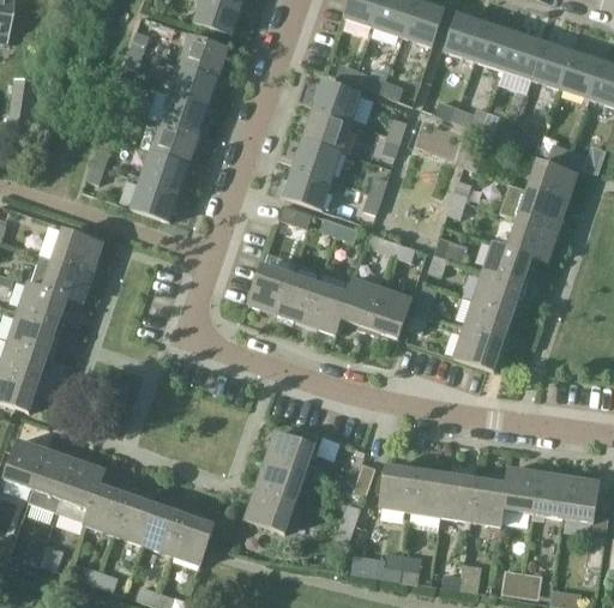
[(0,0),(0,40),(5,41),(10,0),(0,0)]
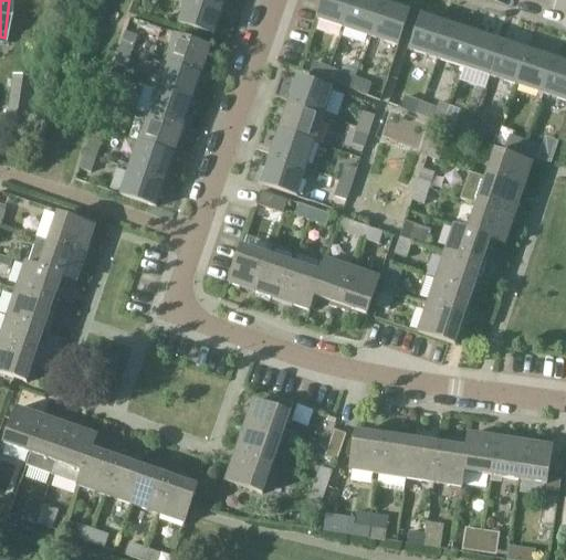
[(213,31),(222,7),(203,0),(184,0),(178,19),(213,31)]
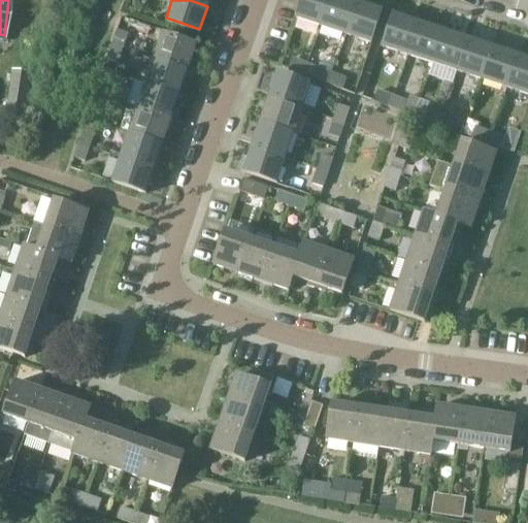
[(296,15),(319,23),(326,0),(299,0),(295,13),(296,15)]
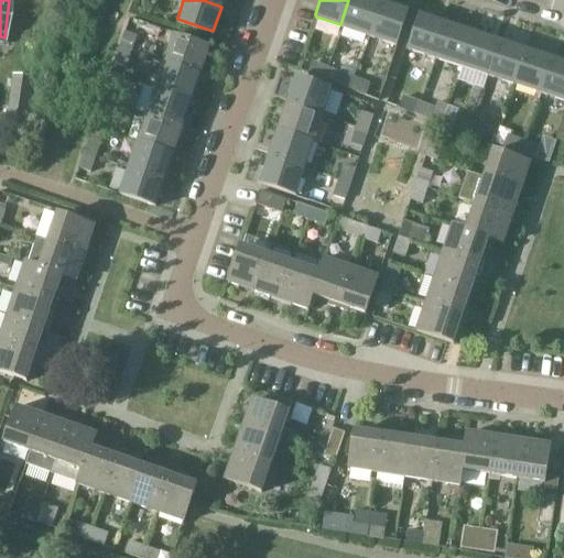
[(348,0),(340,24),(368,33),(379,0),(348,0)]
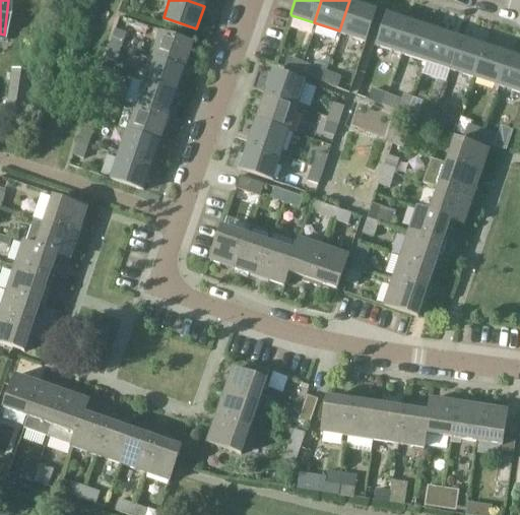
[(376,5),(360,0),(349,0),(339,30),(365,38),(376,5)]
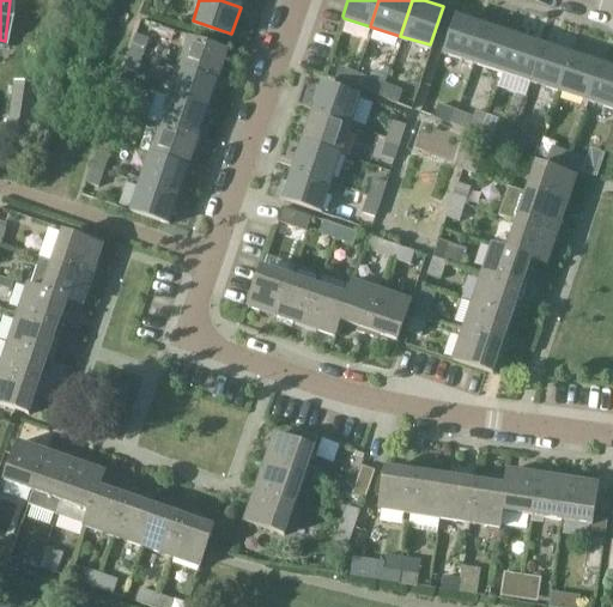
[(444,49),(472,59),(485,20),(457,11),(444,49)]
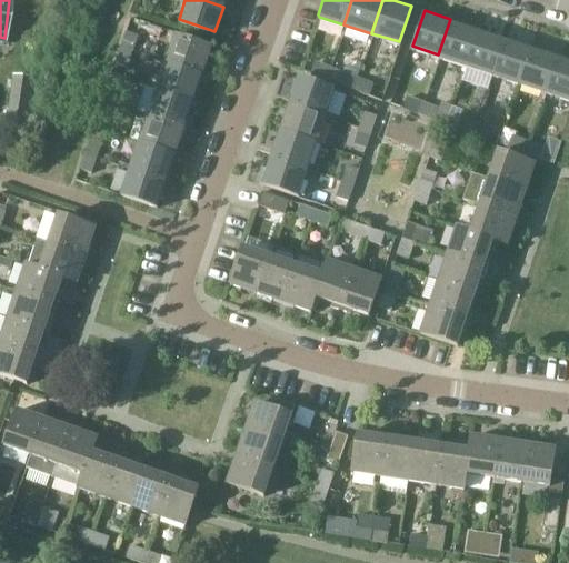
[(438,54),(466,63),(477,28),(450,19),(438,54)]
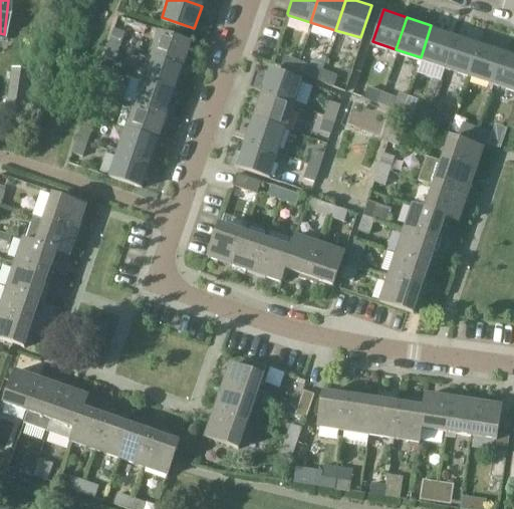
[(455,33),(431,25),(421,57),(444,65),(455,33)]
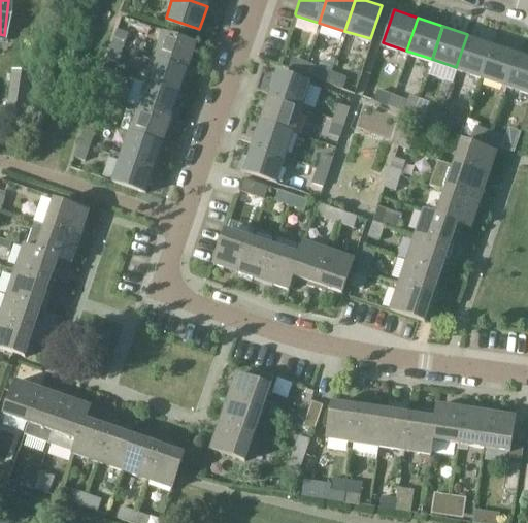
[(117,27),(111,41),(122,44),(126,31),(117,27)]
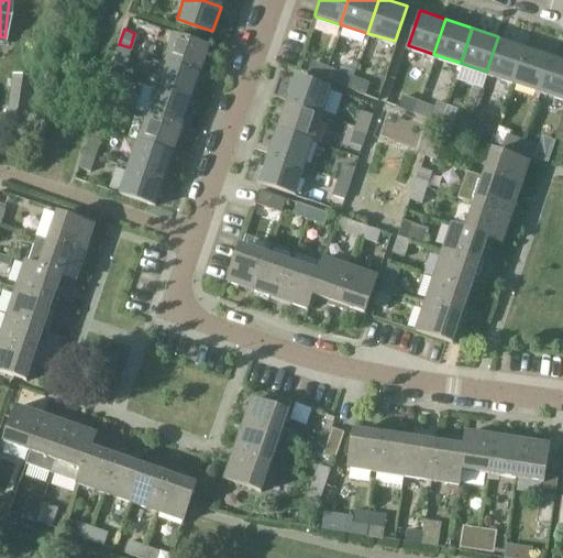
[(173,31),(164,59),(199,70),(208,43),(173,31)]
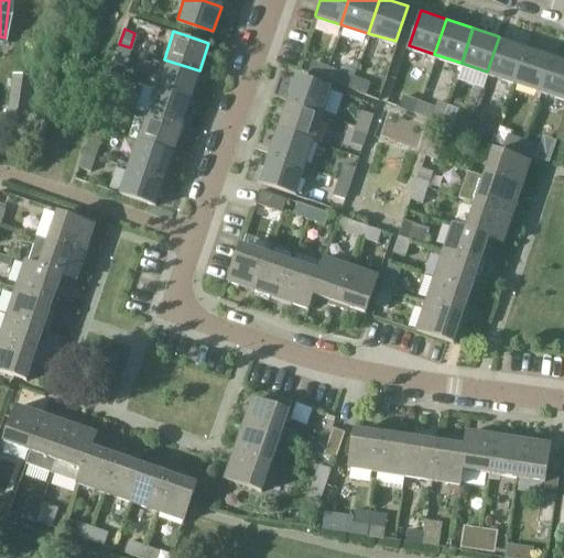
[(527,45),(499,36),(487,72),(514,80),(527,45)]
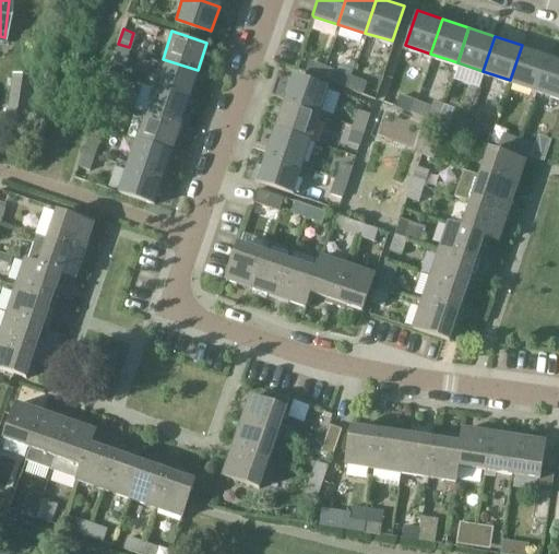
[(123,61),(129,47),(118,44),(114,58),(123,61)]
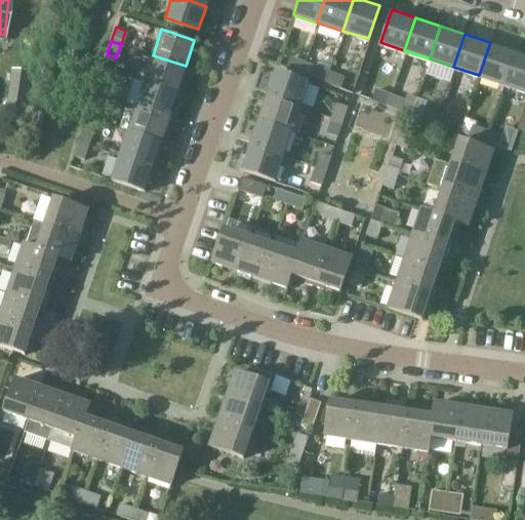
[(479,75),(502,83),(514,50),(490,42),(479,75)]
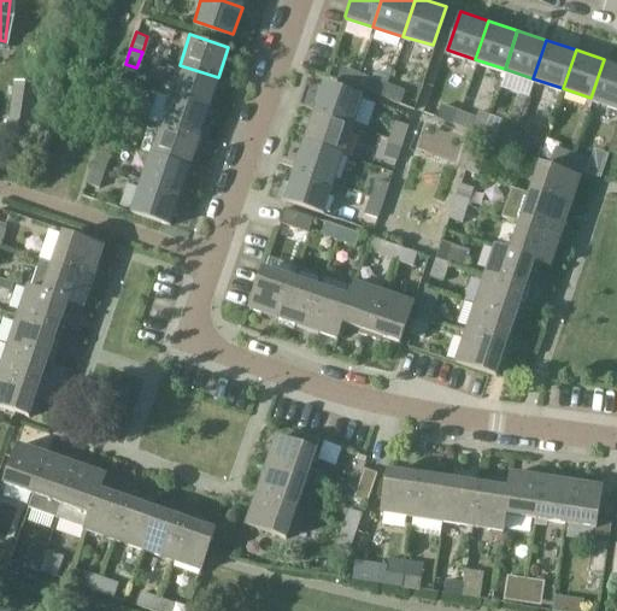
[(616,63),(604,59),(591,98),(616,106),(616,63)]
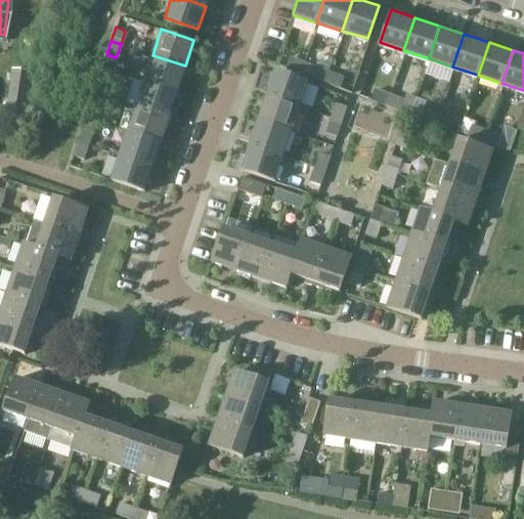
[(287,65),(301,70),(305,59),(290,54),(287,65)]
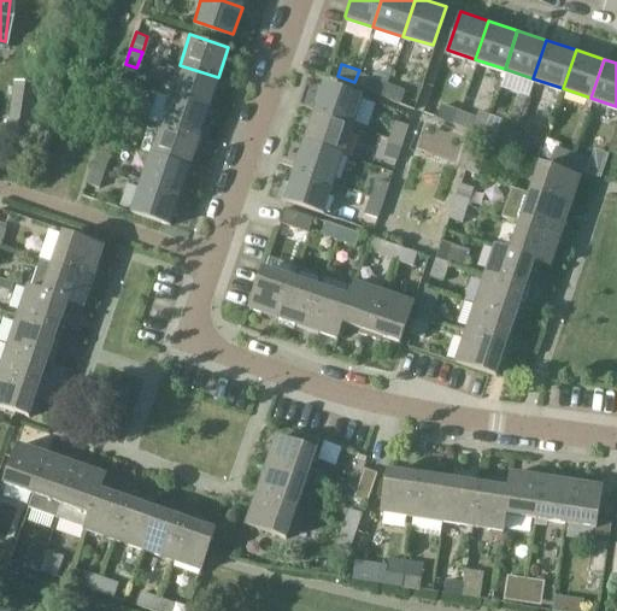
[(209,107),(218,77),(180,65),(169,94),(209,107)]
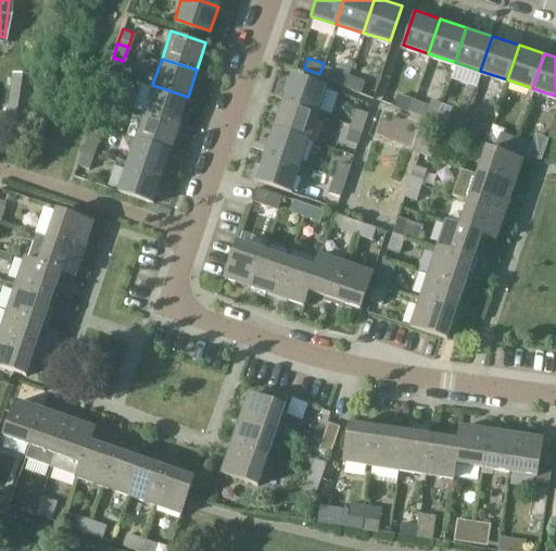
[(332,66),(324,63),(319,74),(328,77),(332,66)]
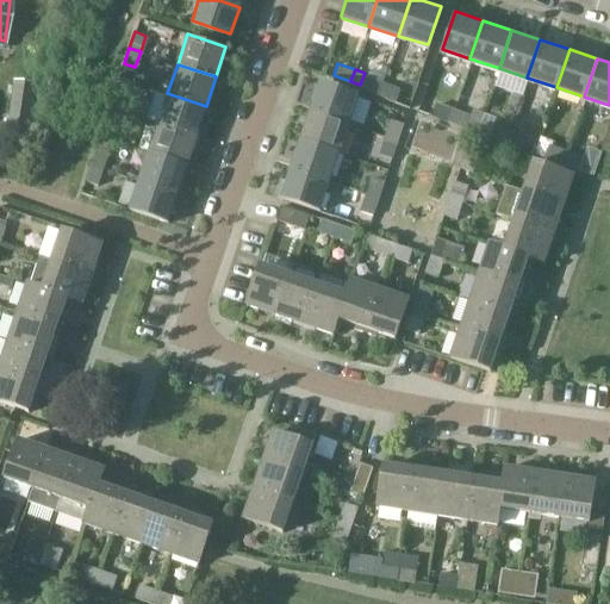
[(361,86),(379,92),(383,80),(366,73),(361,86)]
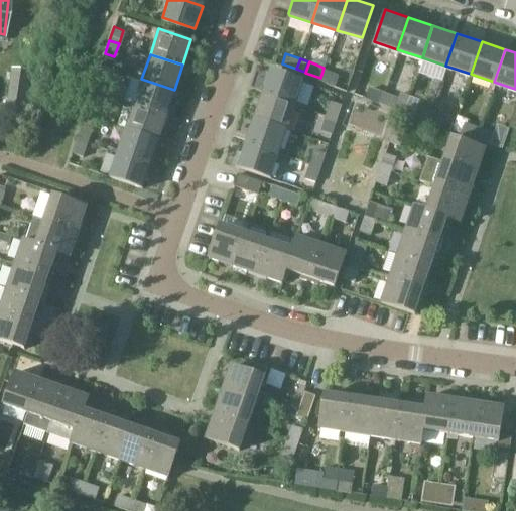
[(12,65),(6,107),(25,110),(30,73),(31,68),(30,68),(12,65)]
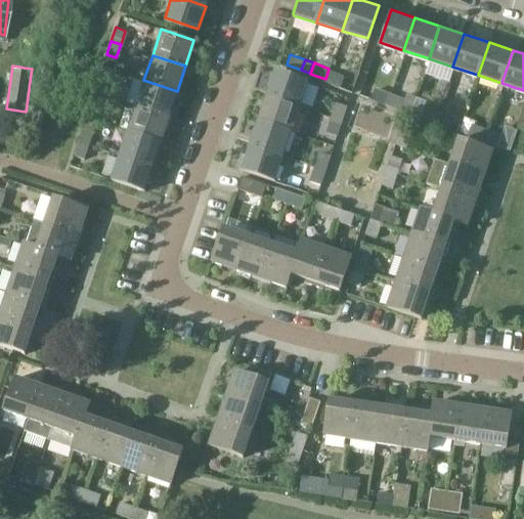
[(274,68),(266,92),(300,103),(308,79),(274,68)]
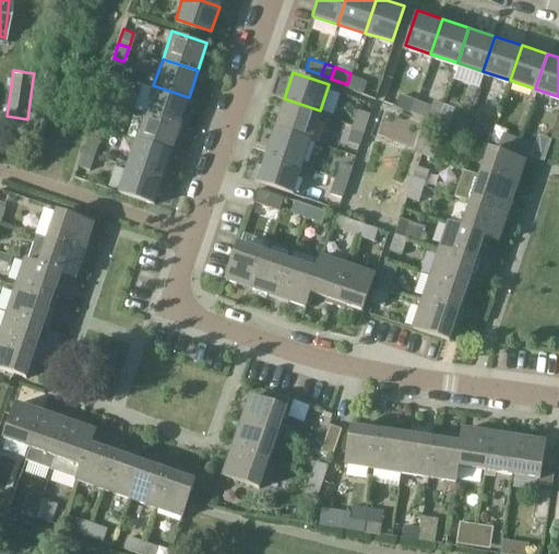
[(366,79),(351,73),(347,84),(361,90),(366,79)]
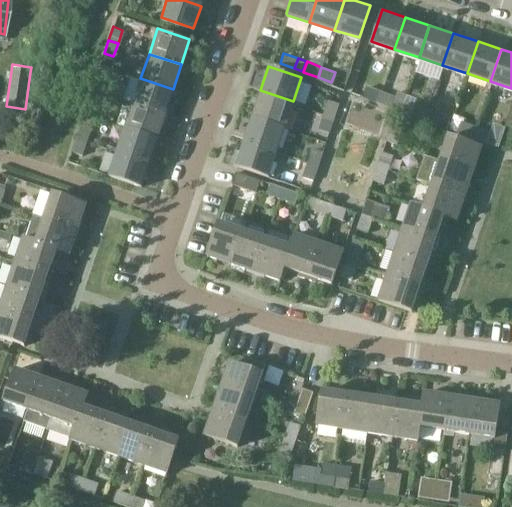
[(96,74),(92,88),(101,91),(106,78),(96,74)]
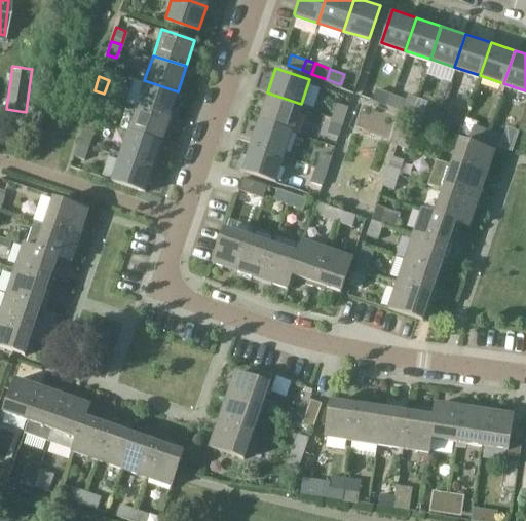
[(144,80),(136,105),(170,116),(178,91),(144,80)]
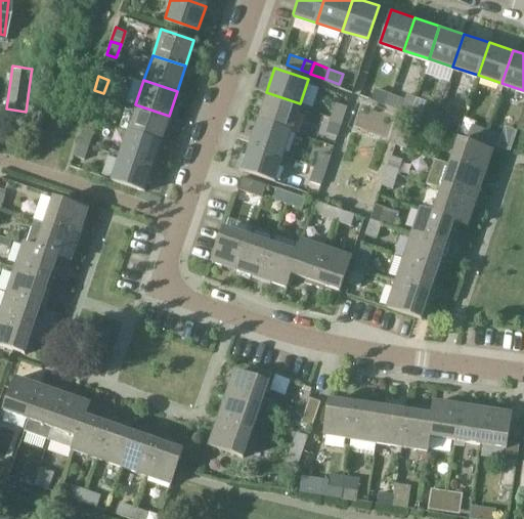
[(372,96),(387,101),(390,91),(376,85),(372,96)]
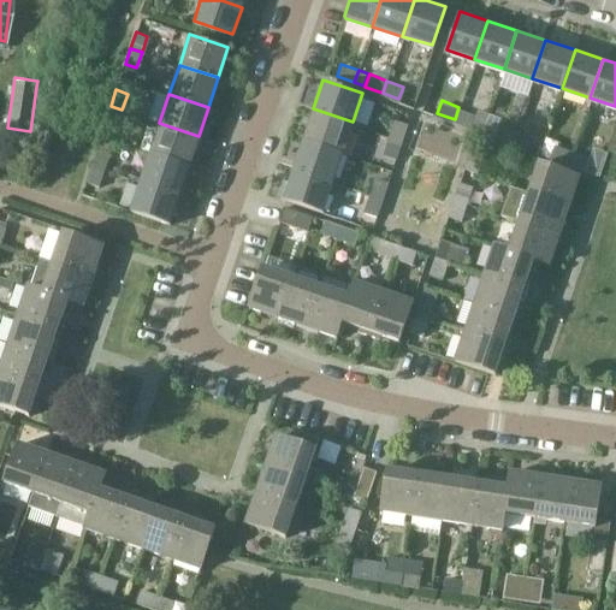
[(117,126),(122,110),(111,106),(105,122),(117,126)]
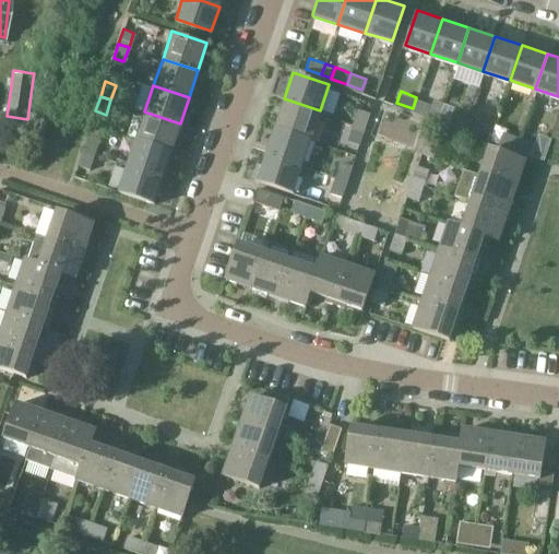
[(431,103),(416,97),(413,108),(427,114),(431,103)]
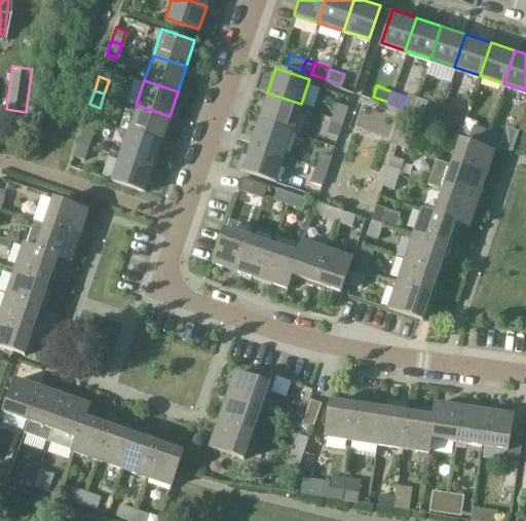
[(292,129),(301,104),(267,92),(259,119),(292,129)]
